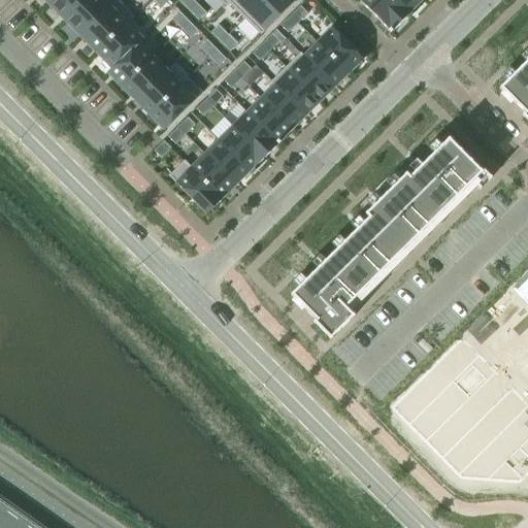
[(55,0),(48,6),(65,22),(86,0),(55,0)]
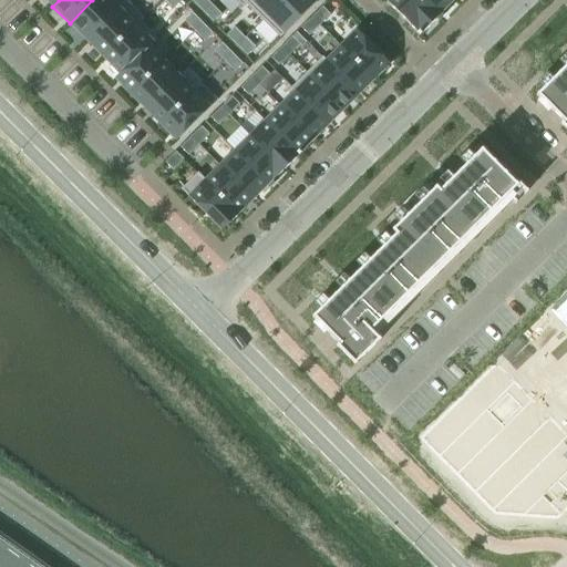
[(92,0),(70,23),(86,40),(126,0),(125,0),(92,0)]
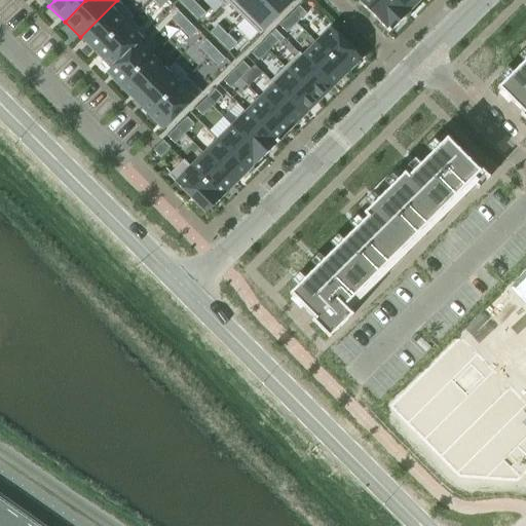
[(117,0),(80,37),(96,53),(129,20),(130,21),(134,16),(117,0)]
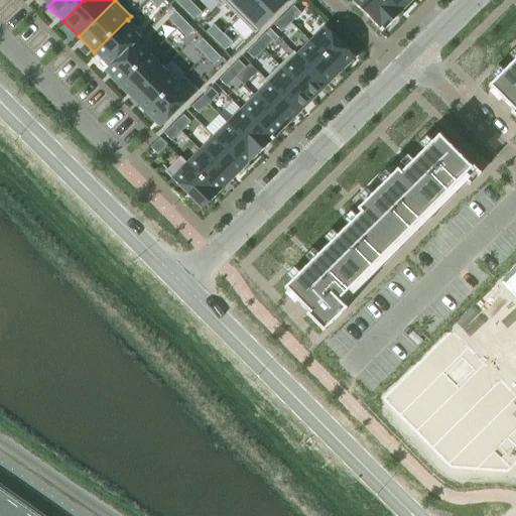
[(163,0),(149,0),(157,8),(164,1),(163,0)]
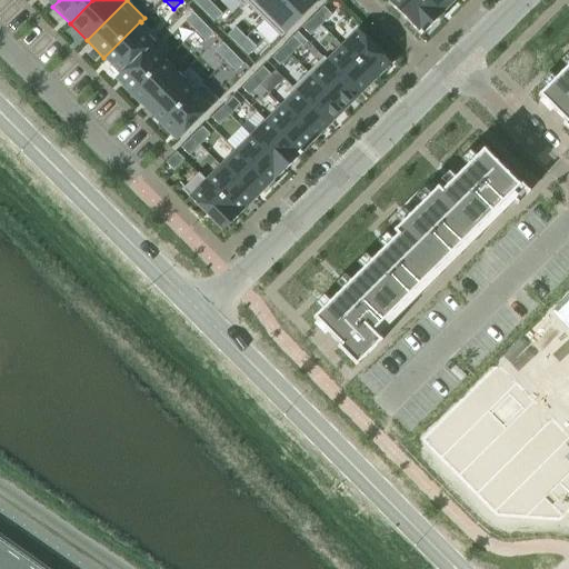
[(207,0),(193,0),(193,1),(203,11),(211,3),(207,0)]
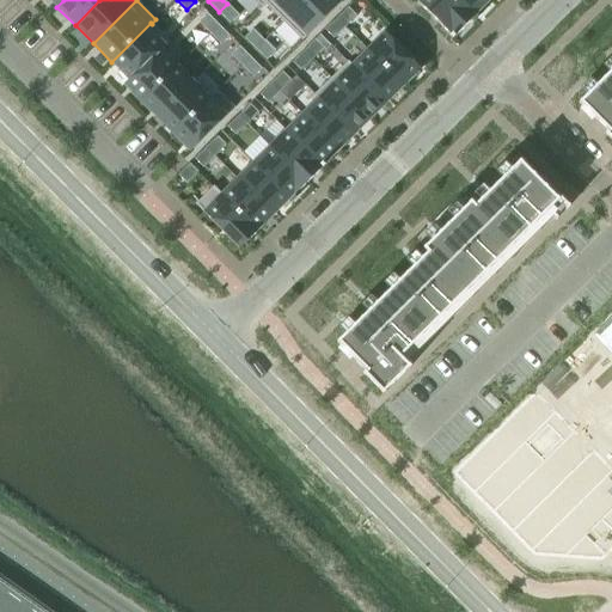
[(268,0),(265,2),(267,4),(283,22),(292,13),(304,0),(268,0)]
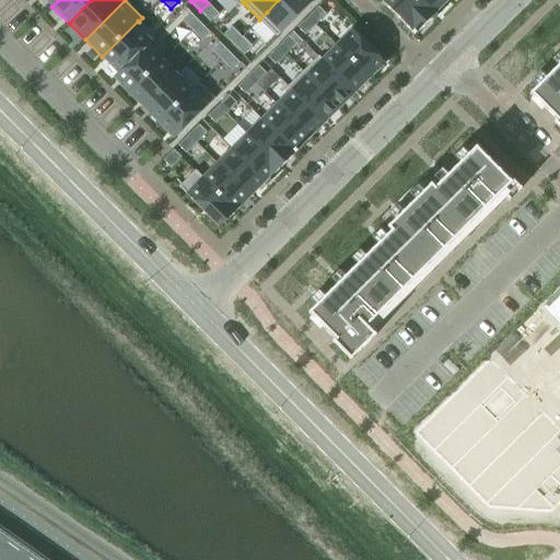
[(278,0),(267,12),(259,20),(277,37),(313,1),(311,0),(278,0)]
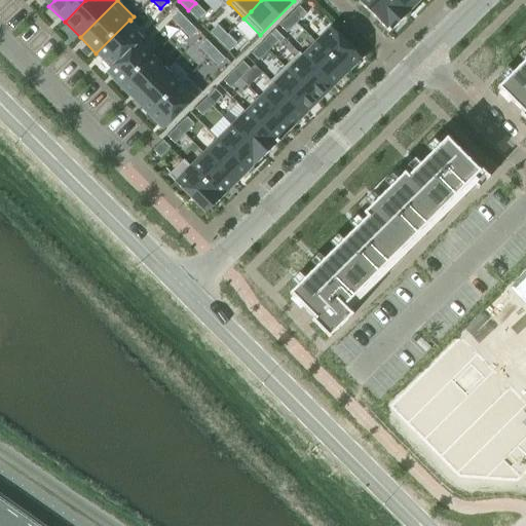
[(389,0),(357,0),(386,30),(385,31),(388,33),(405,16),(406,16),(389,0)]
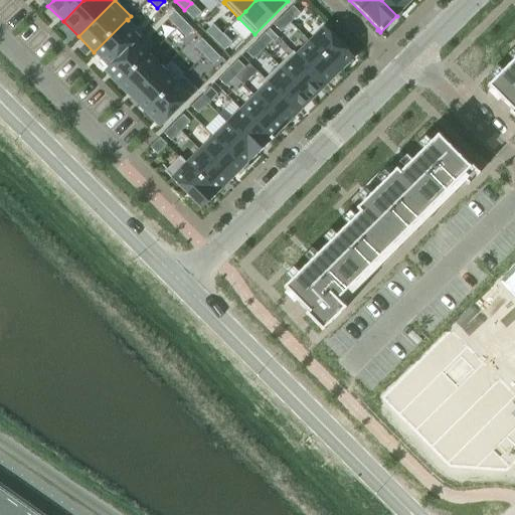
[(381,0),(397,16),(396,16),(398,18),(406,10),(404,8),(411,0),(381,0)]
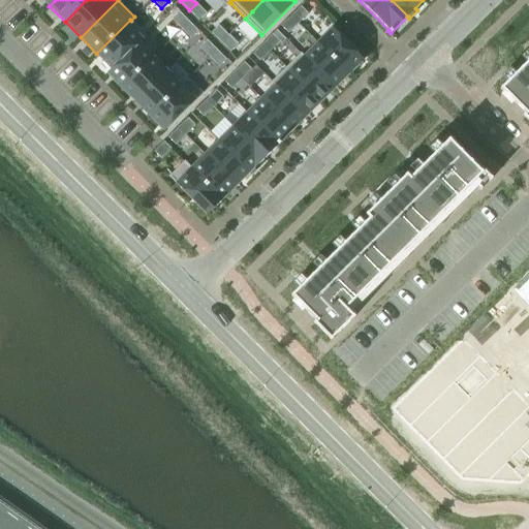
[(196,3),(189,10),(199,21),(207,13),(196,3)]
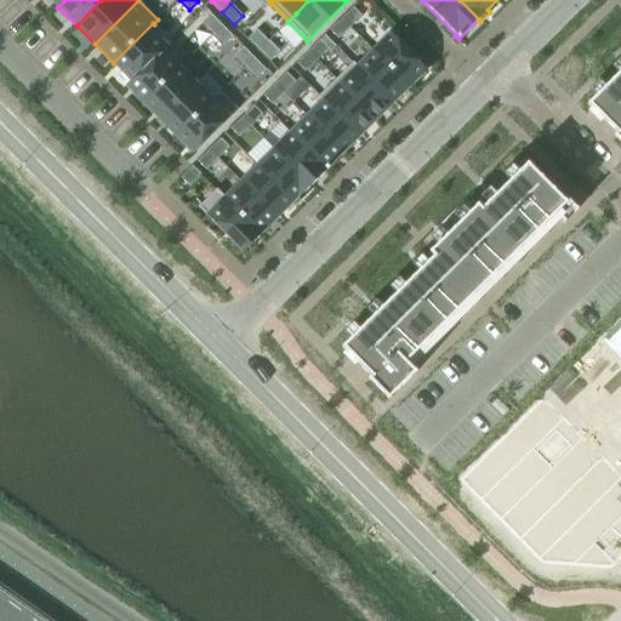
[(353,7),(342,20),(351,28),(362,16),(353,7)]
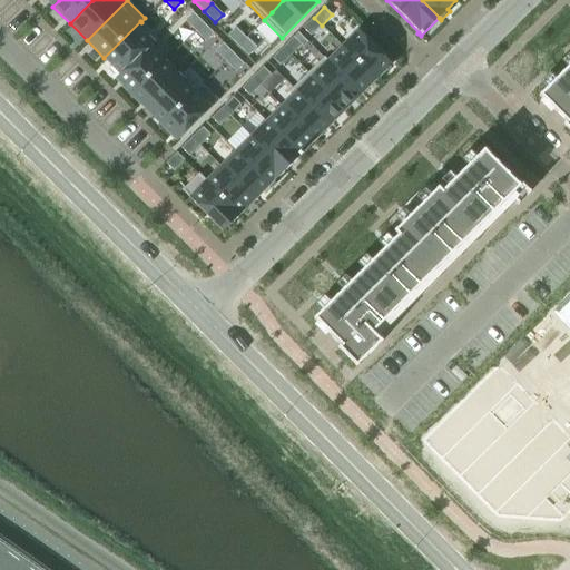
[(193,13),(185,20),(196,31),(204,23),(193,13)]
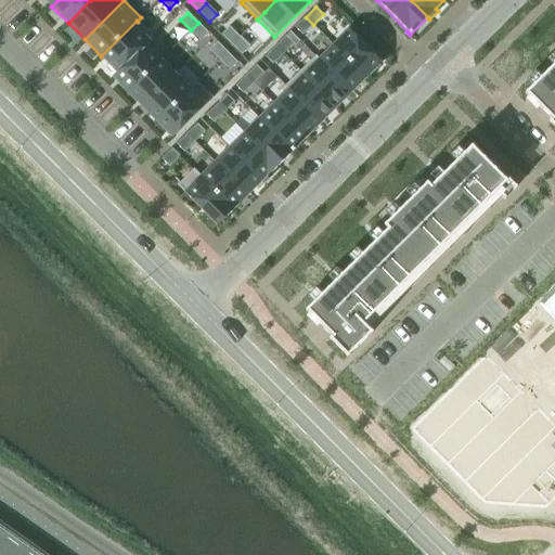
[(306,17),(295,27),(302,35),(313,25),(306,17)]
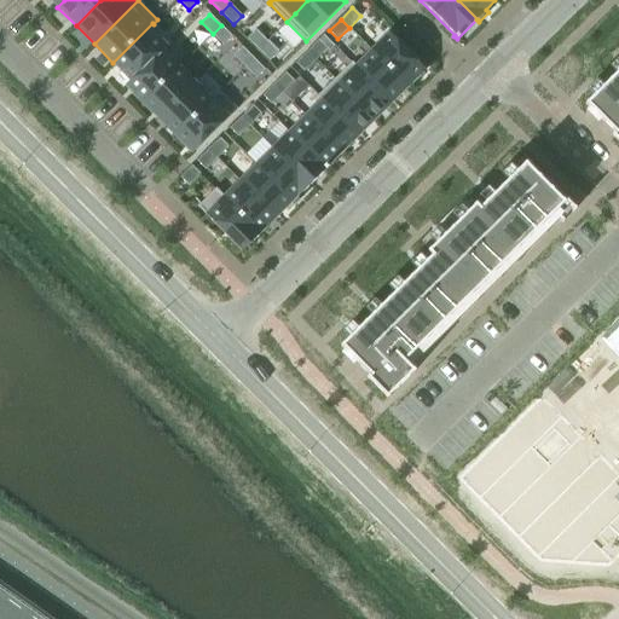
[(152,23),(113,63),(131,81),(162,50),(163,51),(172,42),(154,24),(152,23)]
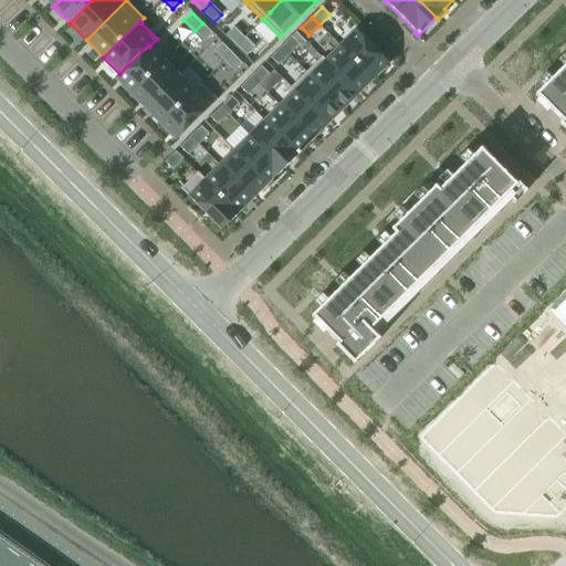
[(202,23),(195,31),(205,41),(212,33),(202,23)]
